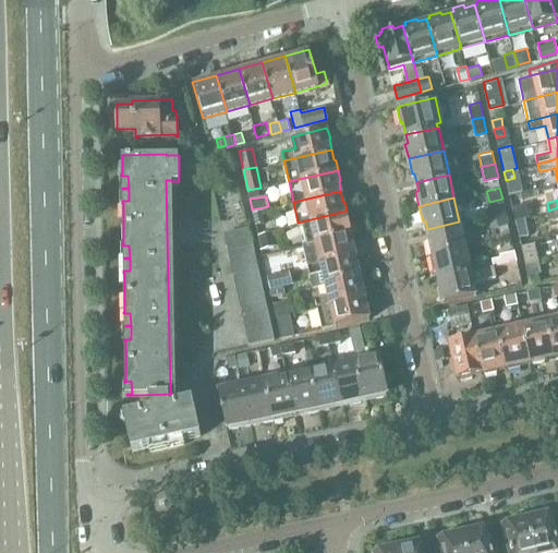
[(525,202),(512,205),(516,218),(524,216),(529,215),(525,202)]
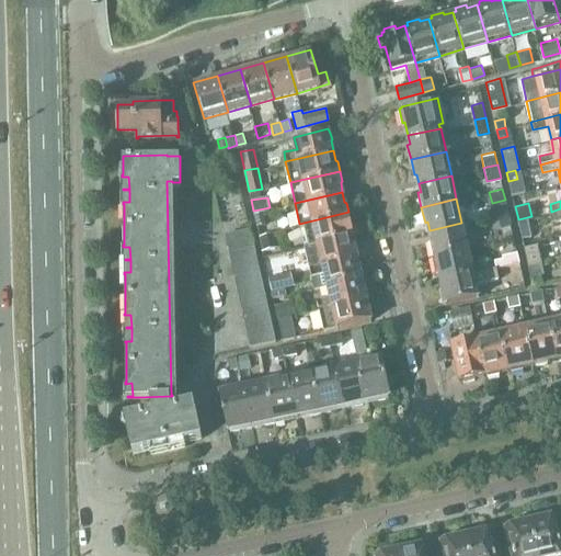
[(495,206),(499,224),(510,222),(506,204),(495,206)]
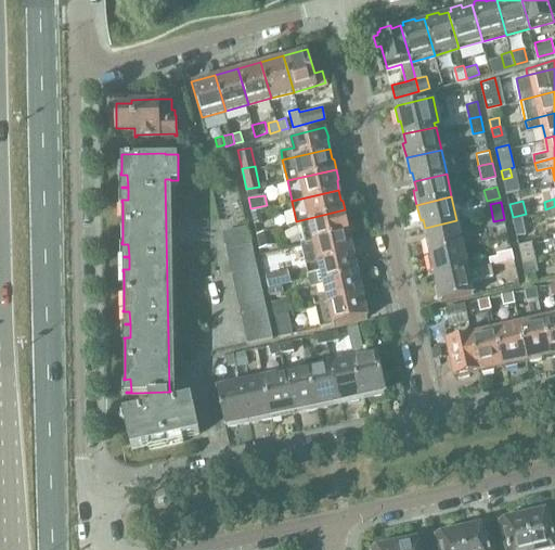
[(554,216),(554,206),(545,209),(547,218),(554,216)]
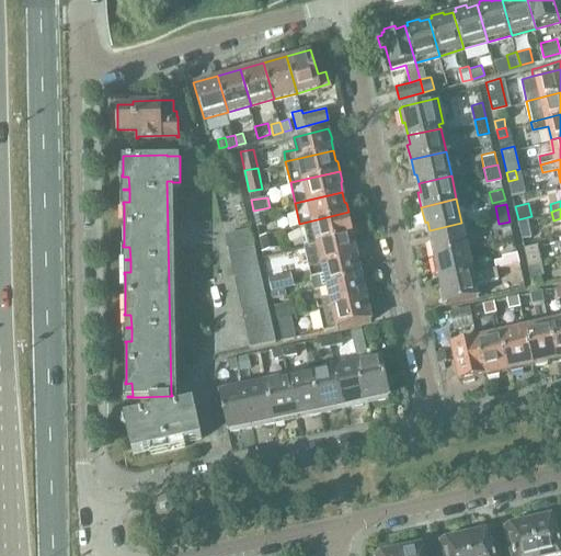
[(258,211),(253,213),(255,222),(255,224),(265,222),(263,210),(258,211)]
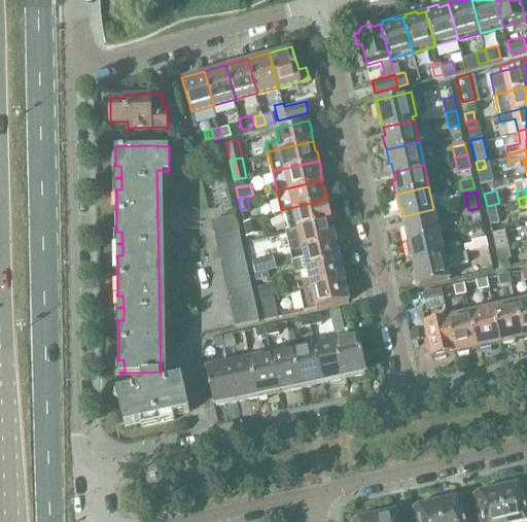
[(289,229),(299,227),(332,219),(327,199),(285,209),(285,211),(282,212),(285,227),(289,225),(289,229)]
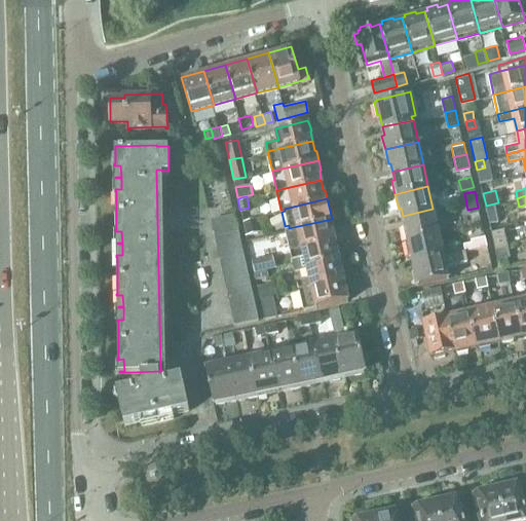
[(486,206),(488,214),(489,221),(497,220),(494,203),(486,206)]
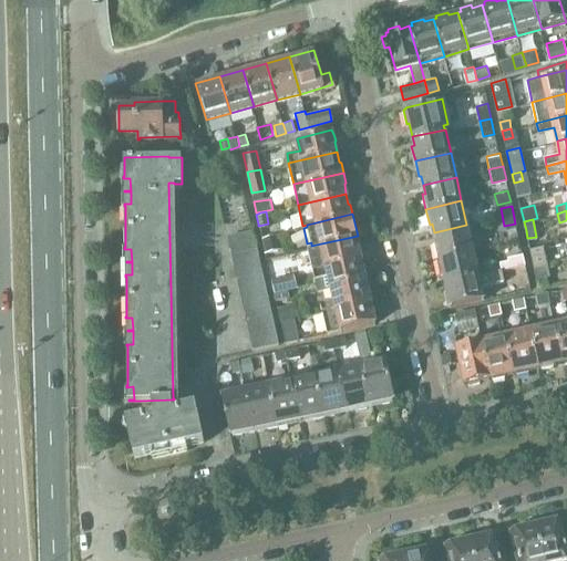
[(433,241),(436,257),(472,249),(466,225),(434,232),(436,241),(433,241)]
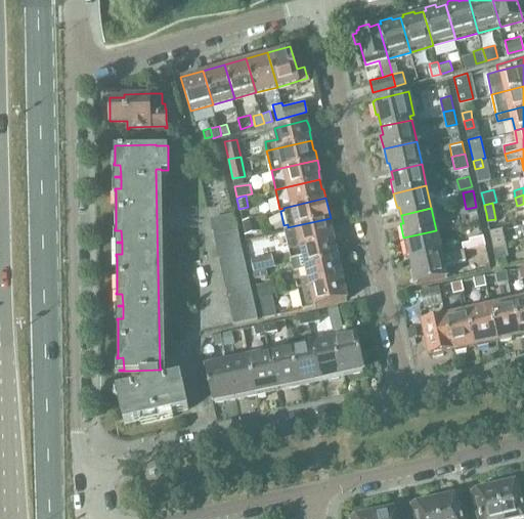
[(210,216),(219,256),(243,250),(233,211),(210,216)]
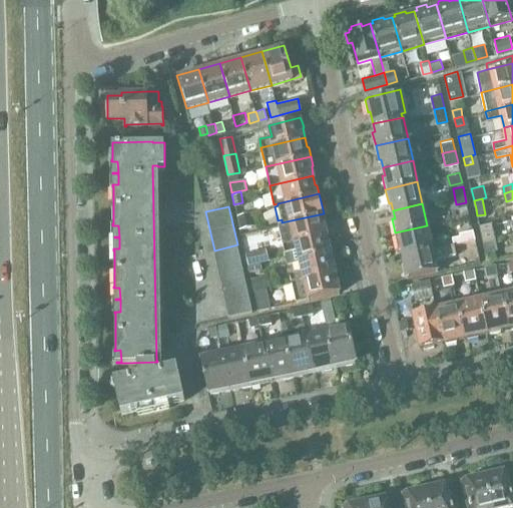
[(246,210),(236,212),(239,222),(239,225),(239,226),(253,223),(250,209),(247,210),(246,210)]
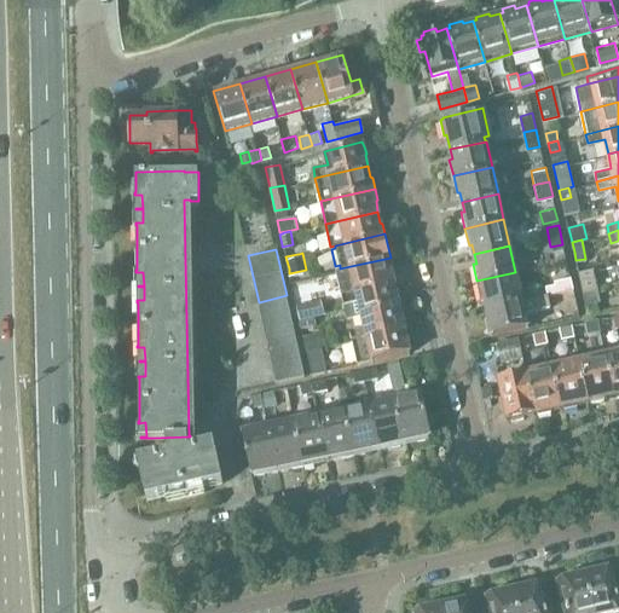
[(339,282),(341,293),(393,281),(391,270),(393,267),(391,258),(351,266),(353,279),(339,282)]
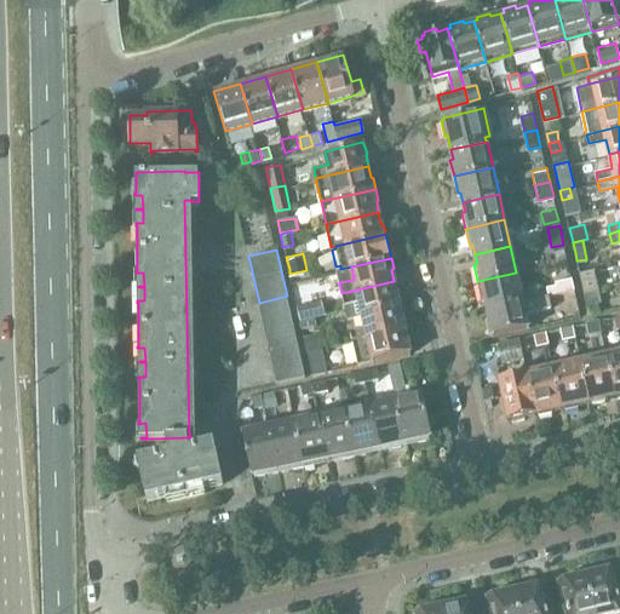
[(579,270),(586,303),(601,299),(593,268),(579,270)]
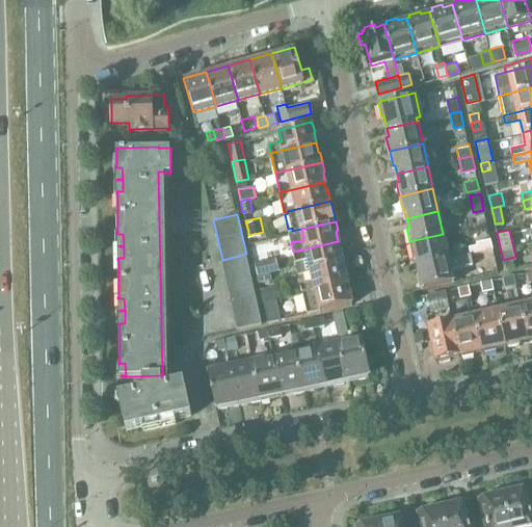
[(416,255),(418,263),(448,257),(448,256),(443,234),(409,241),(413,256),(416,255)]
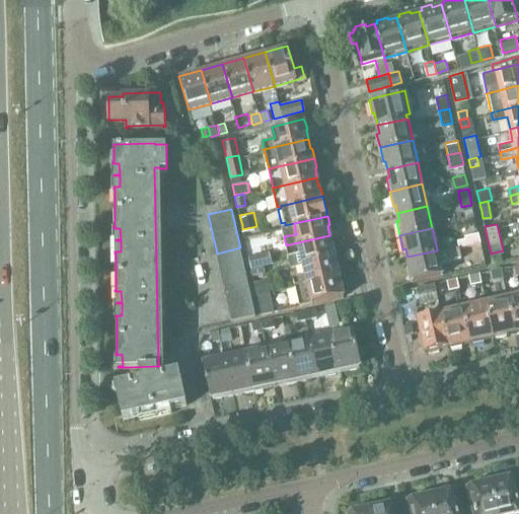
[(462,237),(456,238),(458,245),(466,243),(480,240),(479,235),(478,231),(472,232),(464,234),(464,237),(462,237)]
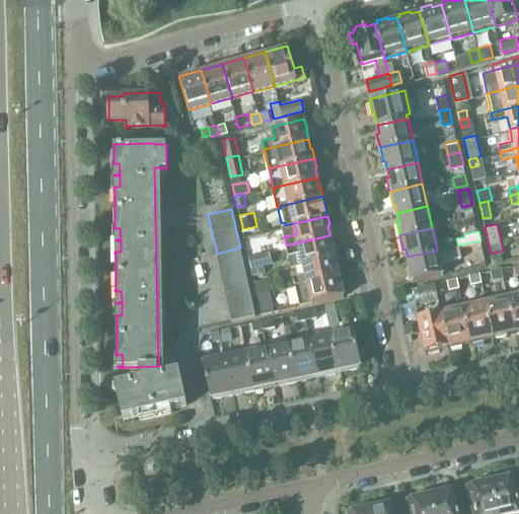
[(290,264),(302,262),(336,254),(334,245),(331,243),(329,235),(286,245),(290,264)]
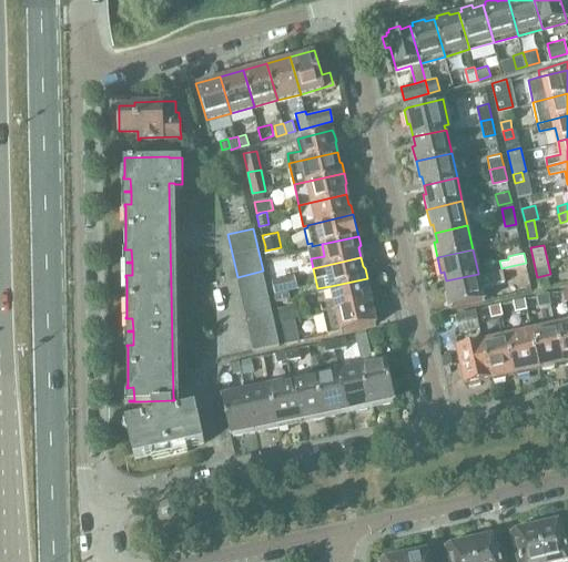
[(270,266),(272,277),(292,273),(283,274),(280,264),(270,266)]
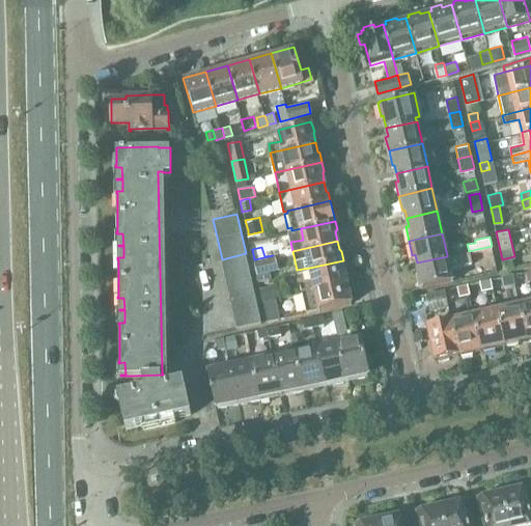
[(447,256),(417,263),(418,271),(416,271),(419,284),(421,284),(422,285),(452,278),(449,266),(471,261),(469,251),(447,255),(447,256)]
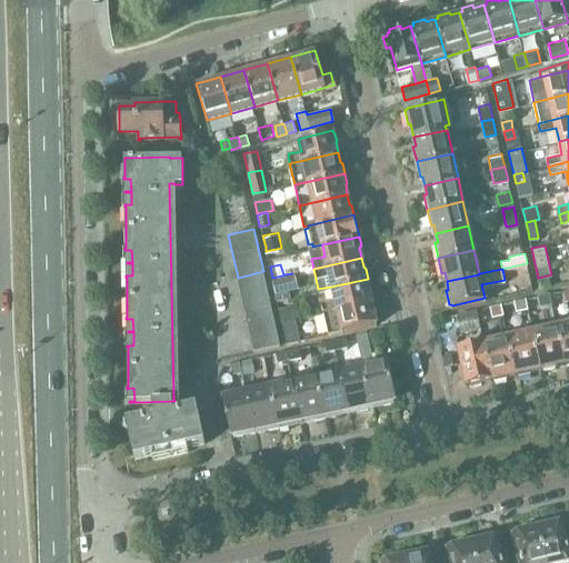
[(263,271),(238,278),(240,290),(266,283),(263,271)]
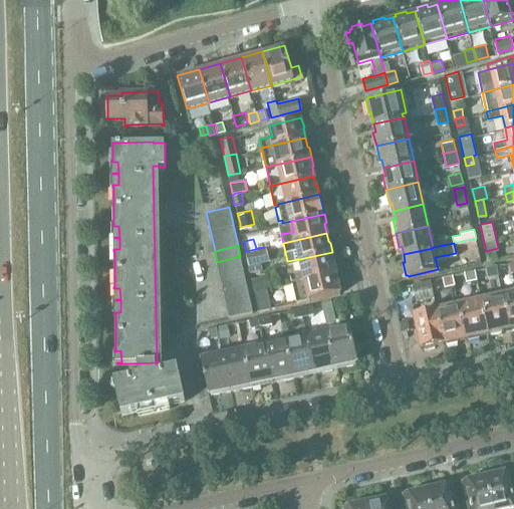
[(264,247),(246,251),(248,260),(266,256),(264,247)]
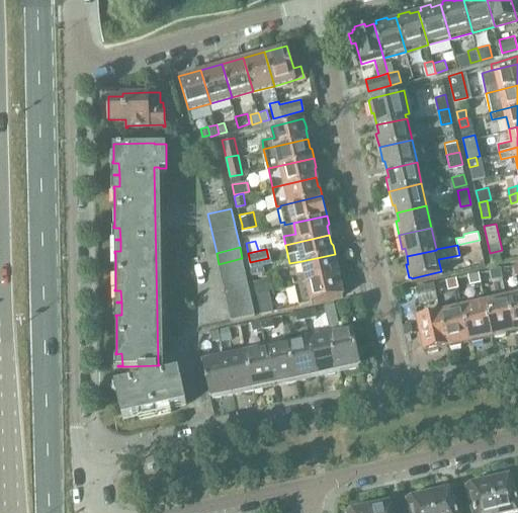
[(292,274),(294,283),(338,273),(336,264),(337,262),(335,254),(301,261),(305,271),(292,274)]
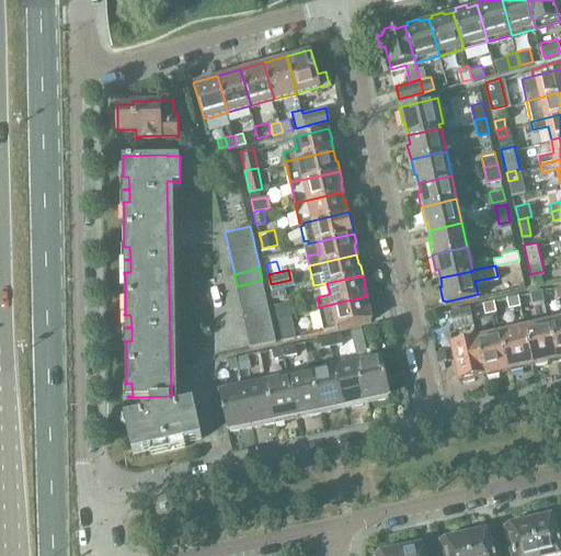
[(262,280),(237,286),(239,297),(265,292),(262,280)]
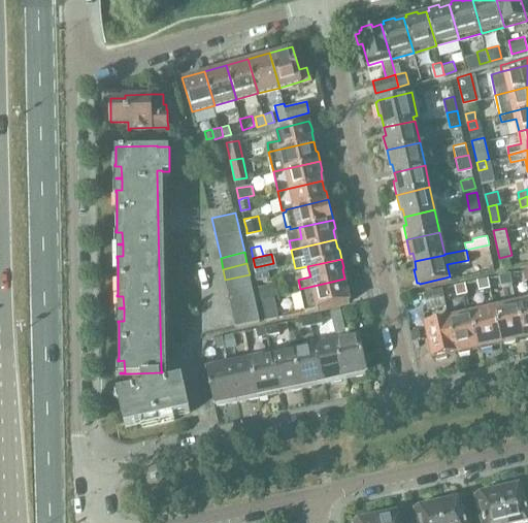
[(499,272),(501,283),(512,281),(509,270),(499,272)]
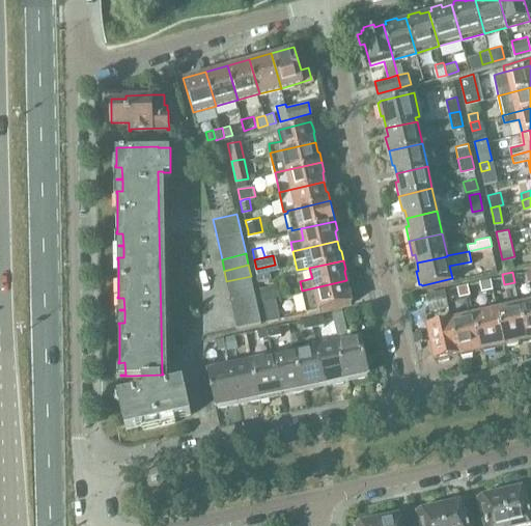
[(251,276),(226,281),(229,293),(253,286),(251,276)]
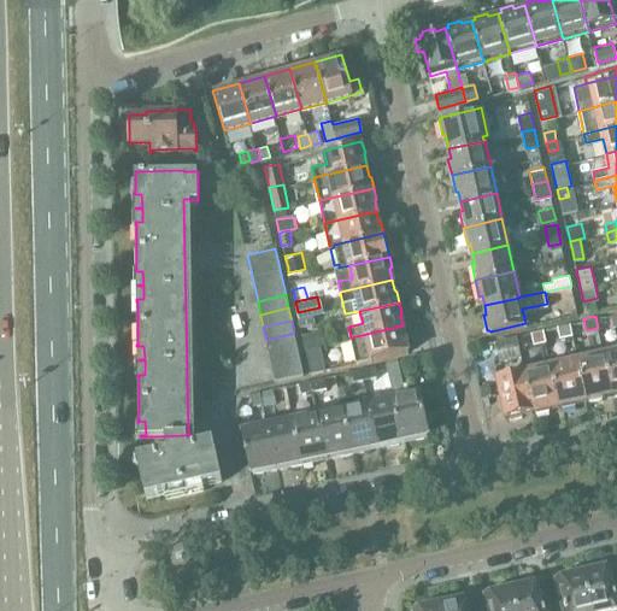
[(557,324),(560,336),(571,334),(569,322),(557,324)]
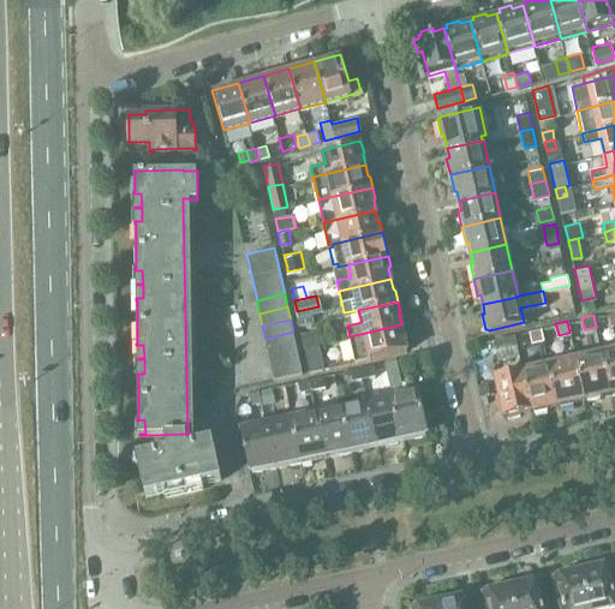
[(401,324),(350,336),(354,359),(406,348),(406,346),(407,344),(406,336),(404,334),(401,324)]
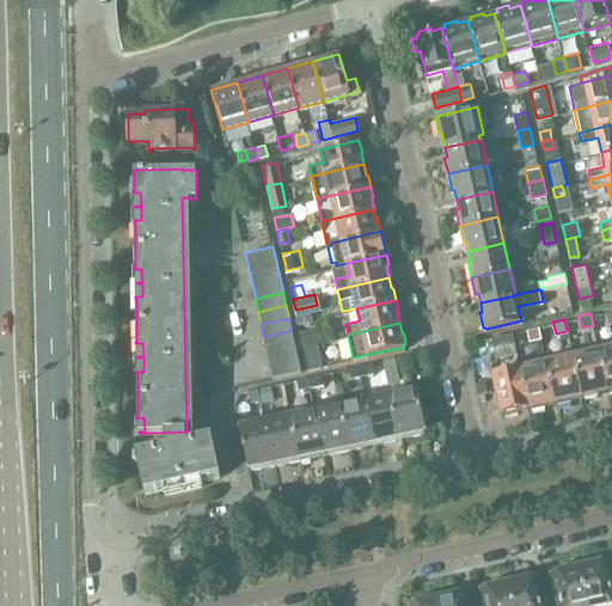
[(526,329),(528,340),(542,337),(538,325),(526,329)]
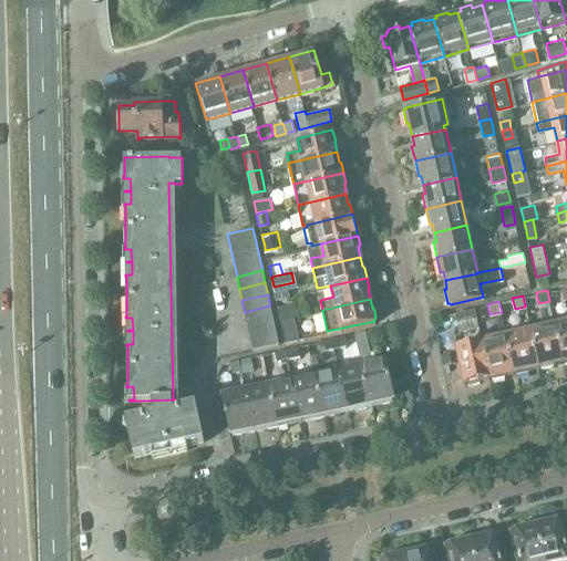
[(290,302),(278,304),(281,319),(284,319),(291,317),(294,317),(290,302)]
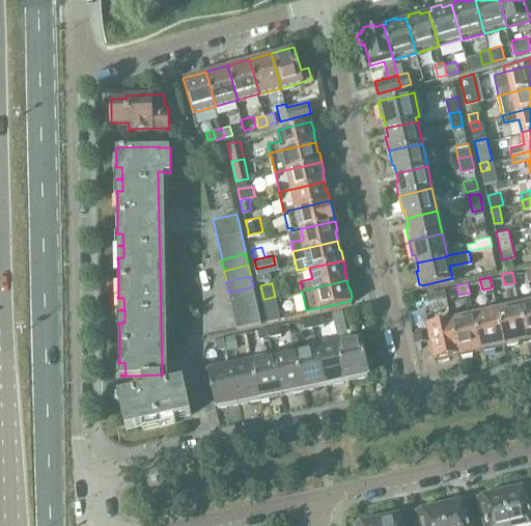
[(253,286),(229,293),(231,303),(255,298),(253,286)]
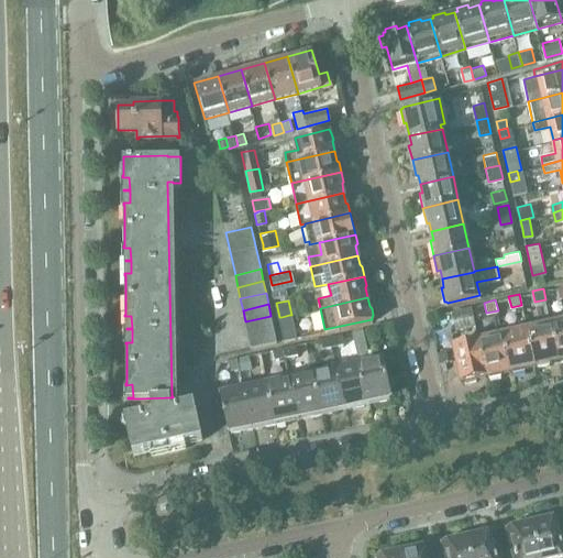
[(454,308),(457,324),(474,320),(471,305),(454,308)]
